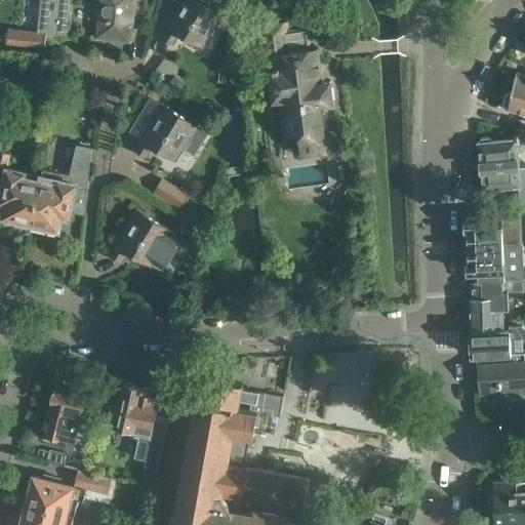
[(41,0),(38,33),(6,30),(5,43),(43,46),(45,34),(66,36),(69,0),(41,0)]
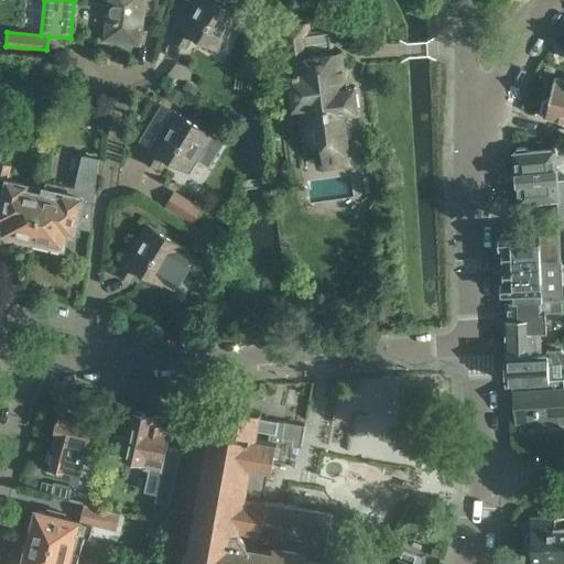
[(107,0),(104,43),(141,46),(144,0),(107,0)]
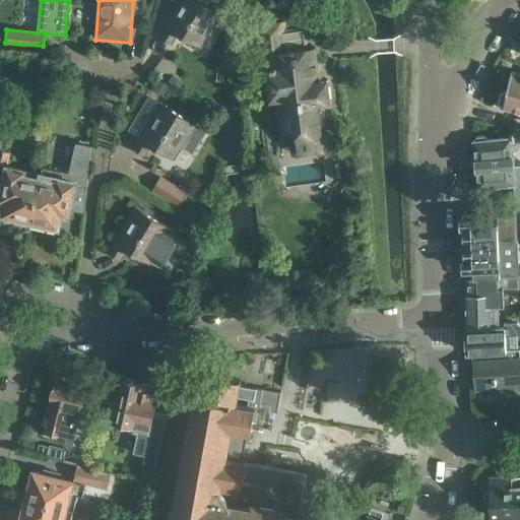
[(175,0),(179,3),(160,36),(173,43),(179,33),(202,46),(221,11),(207,3),(207,0),(175,0)]
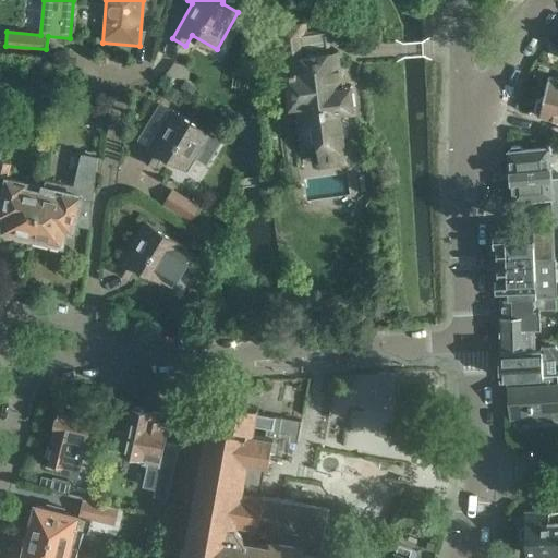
[(280,24),(282,36),(288,73),(284,73),(289,107),(312,104),(320,165),(347,160),(339,111),(355,109),(351,84),(343,85),(338,50),(301,56),(299,34),(306,33),(305,21),(280,24)]
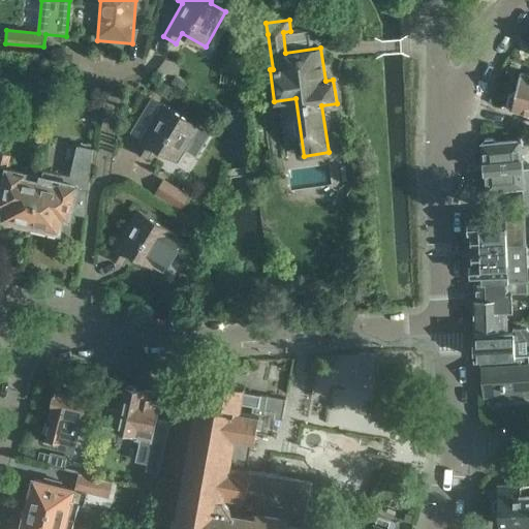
[(515,90),(510,109),(528,113),(528,73),(521,71),(517,90),(515,90)]
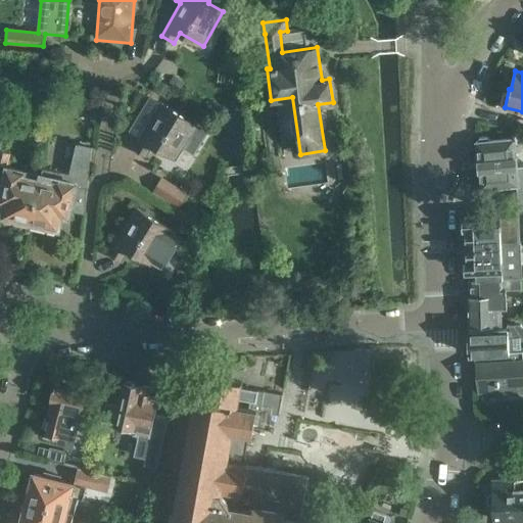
[(177,159),(184,147),(194,153),(206,132),(196,126),(197,124),(162,103),(136,148),(148,155),(153,145),(177,159)]
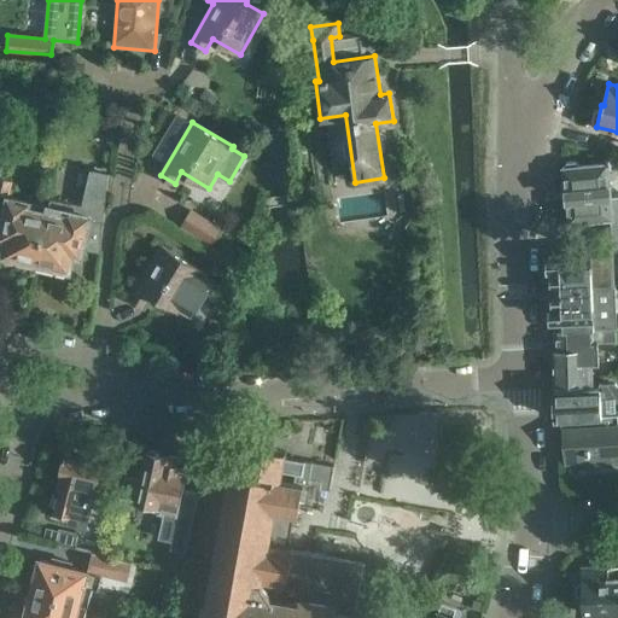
[(565,165),(561,165),(567,222),(613,217),(607,162),(579,164),(576,158),(566,159),(565,165)]
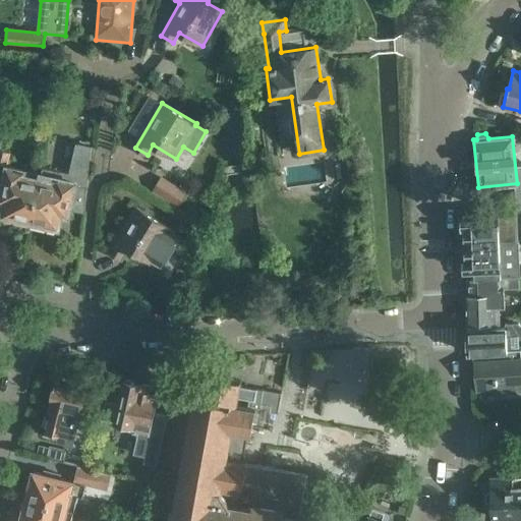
[(44,166),(42,177),(32,221),(59,227),(62,214),(68,215),(70,209),(84,213),(92,146),(76,142),(70,172),(44,166)]
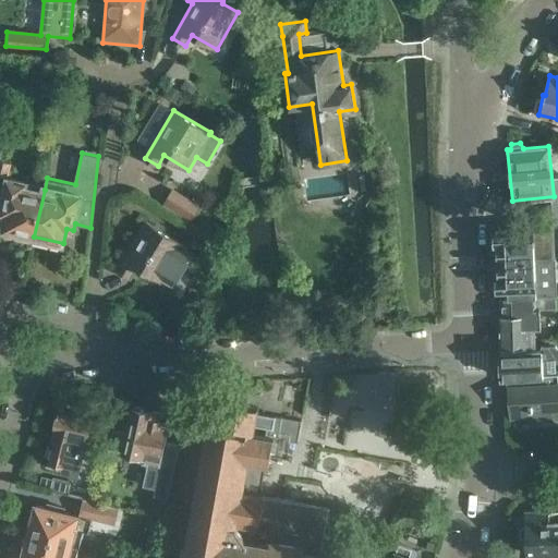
[(0,174),(2,176),(8,177),(9,177),(12,161),(0,158),(0,174)]
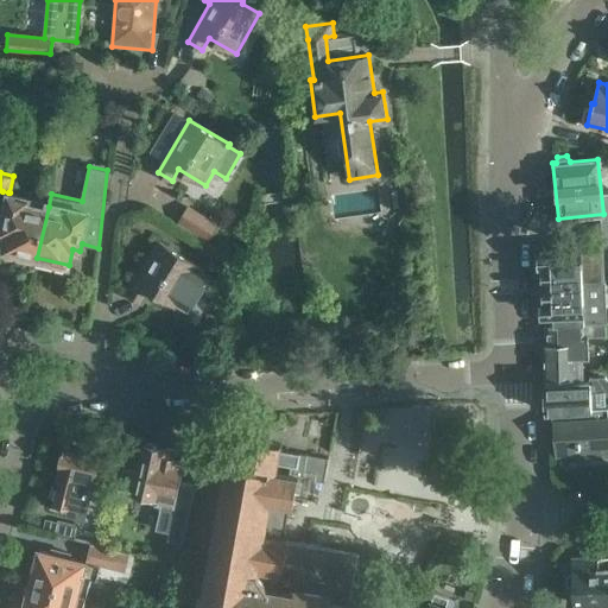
[(10,192),(8,192),(0,227),(0,232),(7,234),(2,249),(37,258),(49,207),(29,202),(30,197),(10,192)]
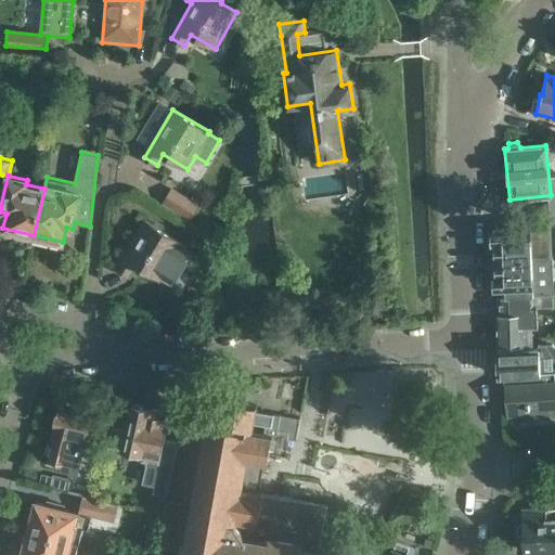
[(198,205),(170,189),(163,203),(190,219),(198,205)]
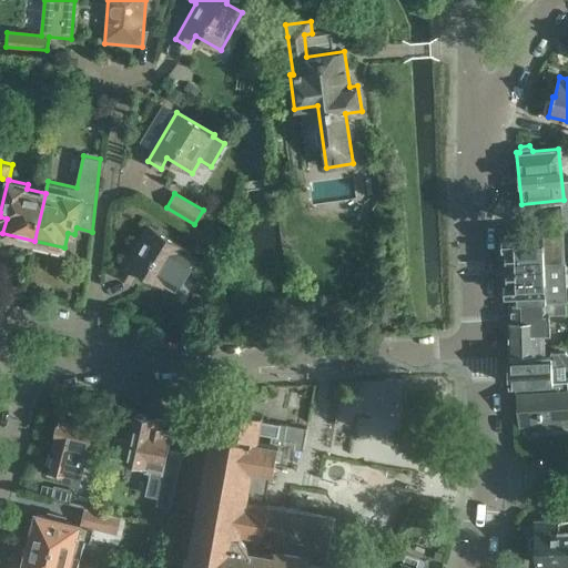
[(139,271),(164,286),(176,293),(198,257),(185,250),(188,247),(148,224),(118,274),(132,283),(139,271)]
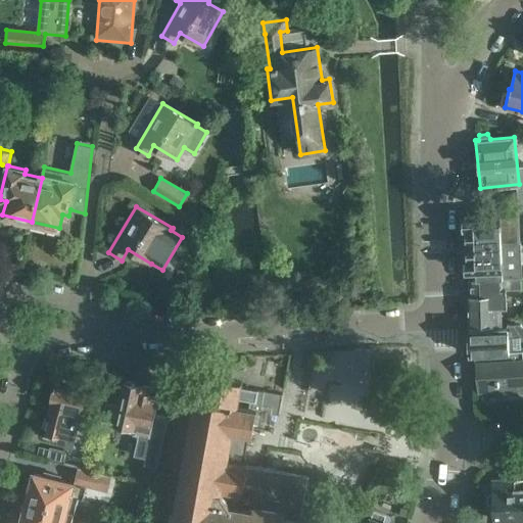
[(471,217),(463,217),(464,228),(466,228),(467,244),(521,242),(520,209),(470,211),(471,217)]
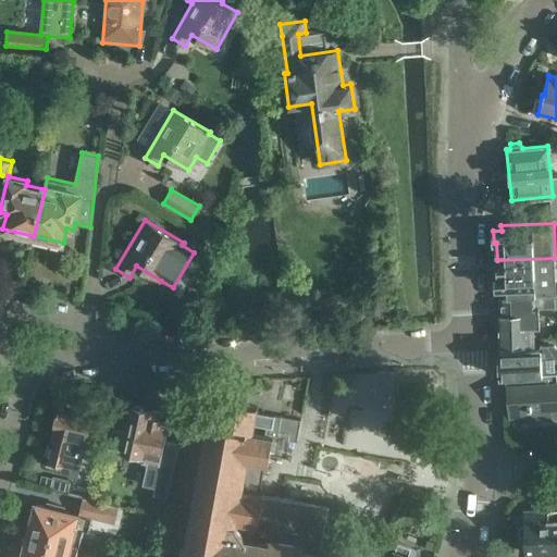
[(496,277),(496,289),(508,288),(508,298),(545,297),(556,296),(555,258),(497,260),(497,277),(496,277)]
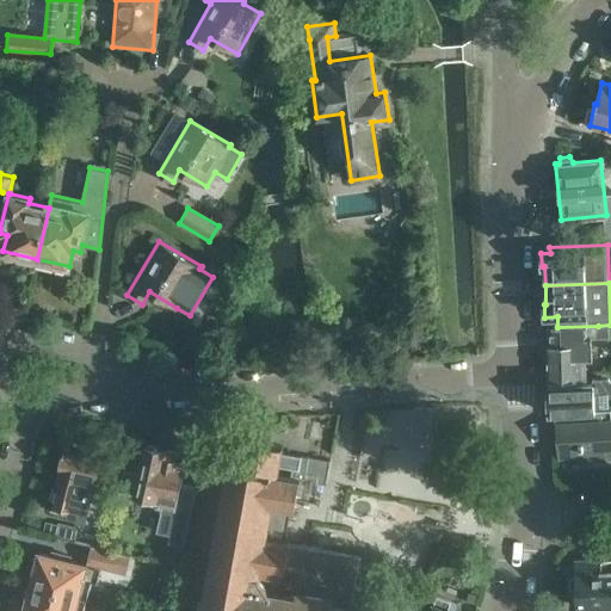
[(545,346),(548,382),(579,381),(578,365),(586,365),(585,360),(592,359),(591,339),(599,338),(598,326),(557,327),(550,327),(551,346),(545,346)]
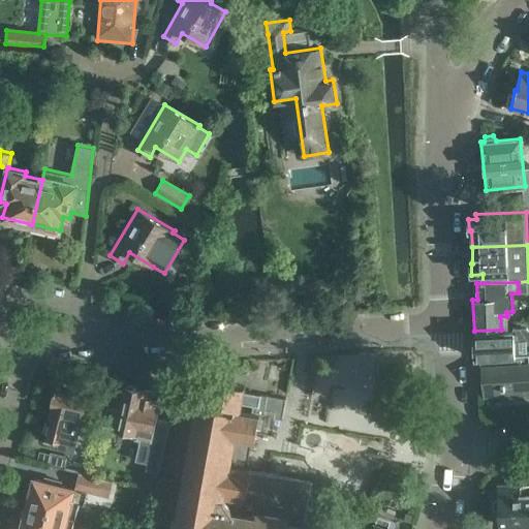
[(510,333),(474,335),(475,356),(484,356),(515,354),(528,353),(528,330),(527,328),(510,329),(510,333)]
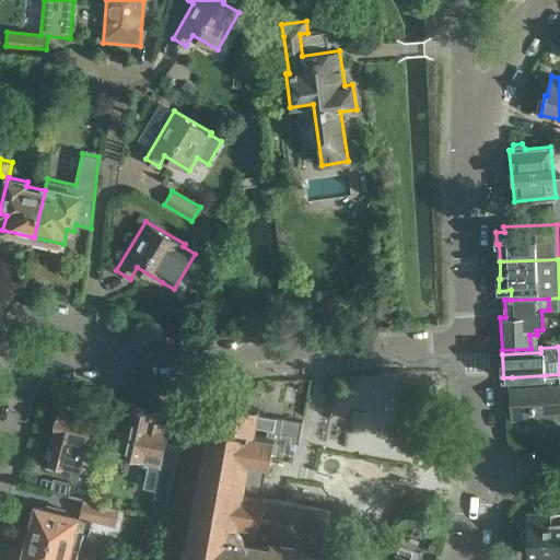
[(545,375),(512,377),(514,419),(556,418),(556,420),(559,420),(559,381),(559,375),(545,375)]
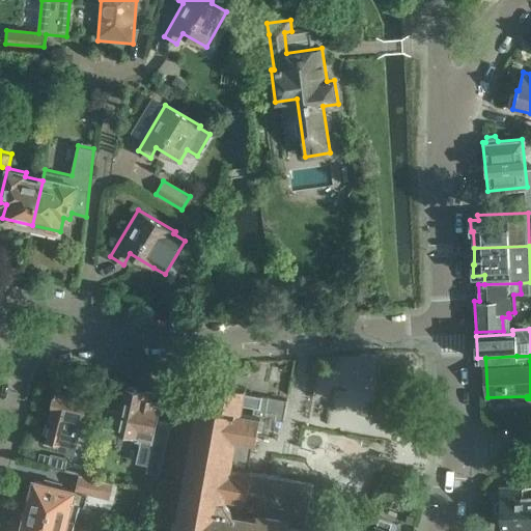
[(224,387),(197,382),(194,397),(208,400),(207,403),(241,411),(241,413),(261,417),(284,421),(288,399),(262,395),(262,396),(245,393),(246,387),(225,384),(224,387)]
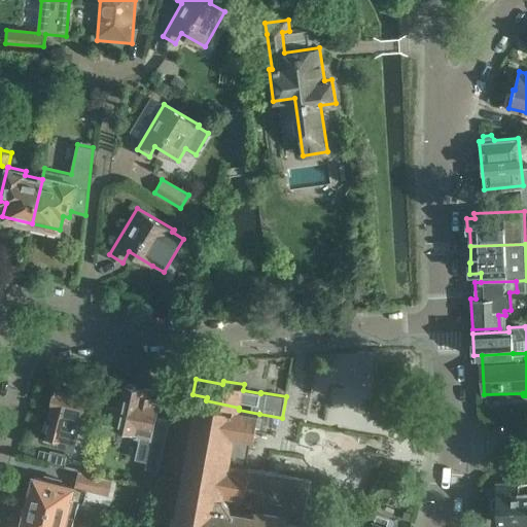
[(118,426),(137,431),(136,436),(141,437),(136,457),(148,460),(146,466),(155,468),(167,425),(154,422),(160,400),(149,398),(150,396),(142,394),(143,390),(125,386),(119,408),(108,406),(104,423),(118,426)]
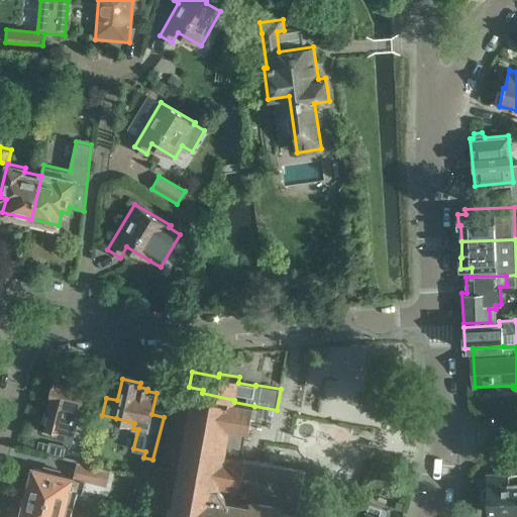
[(56,381),(43,427),(47,428),(46,431),(78,438),(89,389),(56,381)]
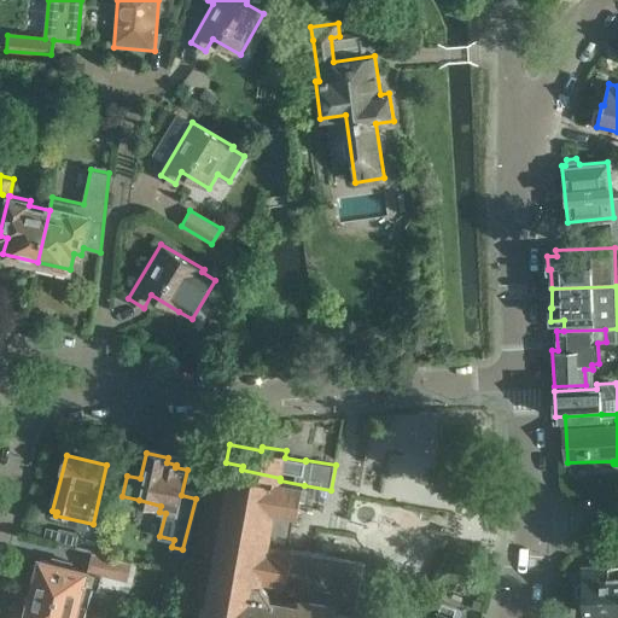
[(203,617),(374,617),(375,617),(355,613),(365,561),(286,547),(293,512),(298,513),(304,485),(280,481),(280,478),(242,470),(231,468),(203,617)]
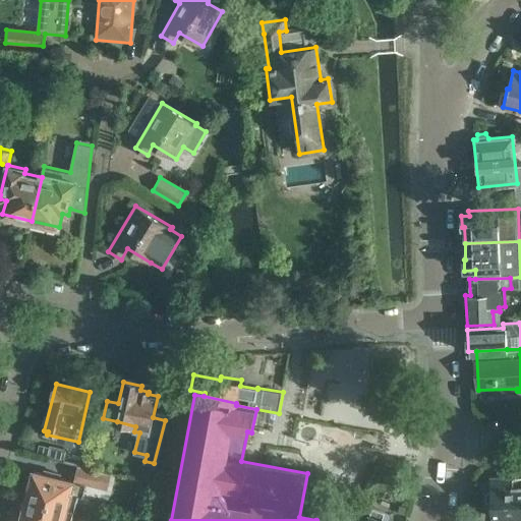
[(66,449),(50,446),(47,458),(62,461),(66,449)]
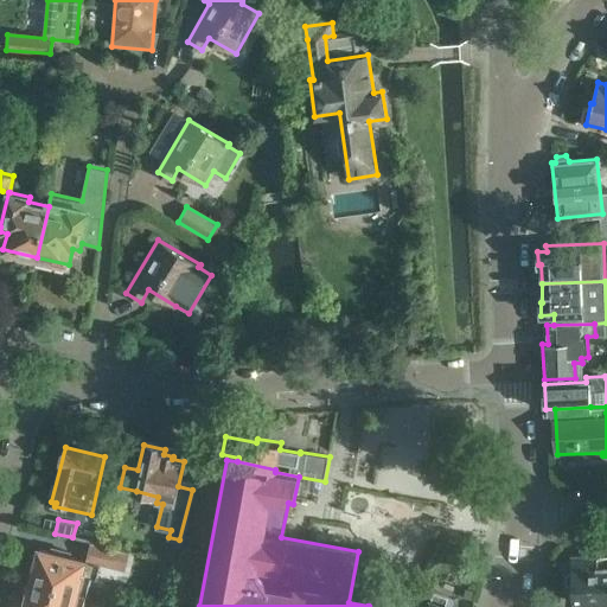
[(126,570),(131,551),(93,542),(89,561),(69,556),(70,551),(52,547),(52,551),(39,548),(31,581),(87,595),(91,576),(98,579),(101,564),(126,570)]
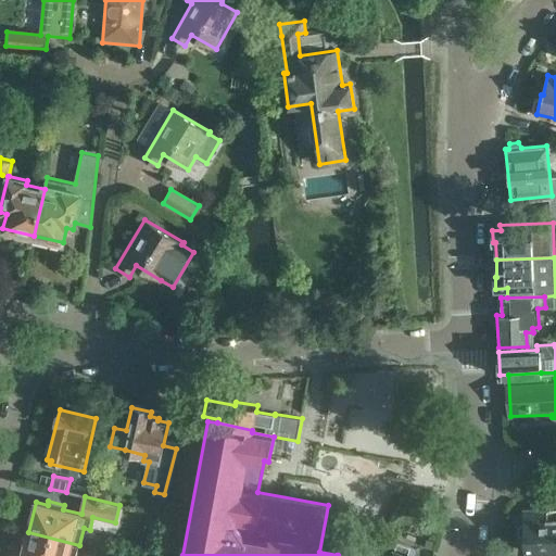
[(171,501),(153,496),(150,512),(167,515),(171,501)]
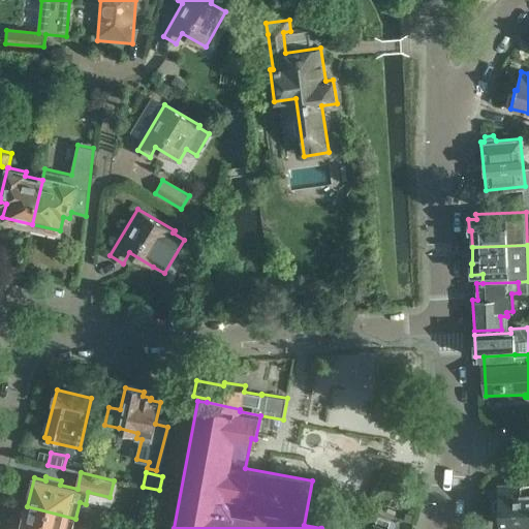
[(528,528),(528,483),(497,484),(498,522),(501,524),(507,524),(507,528),(528,528)]
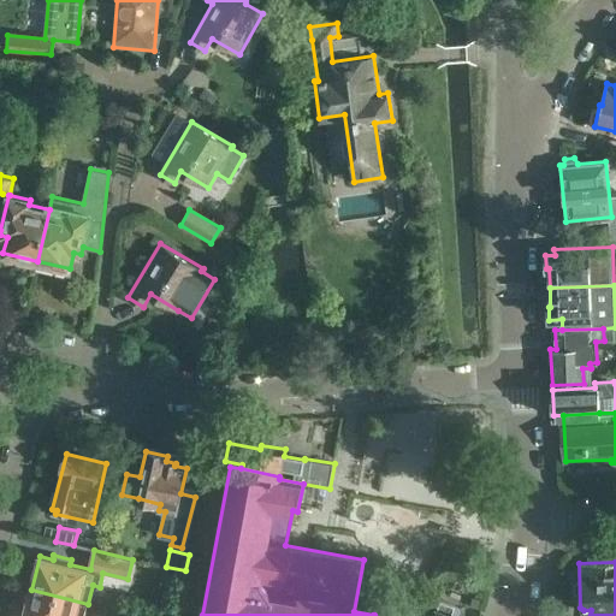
[(84,615),(88,604),(31,590),(23,615),(84,615)]
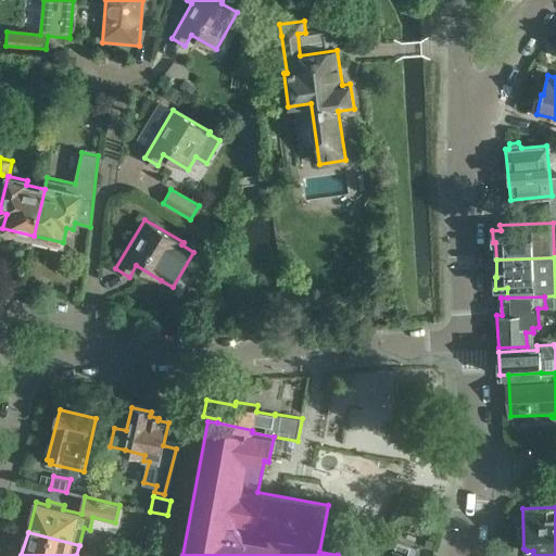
[(414,555),(418,547),(399,540),(392,555),(414,555)]
